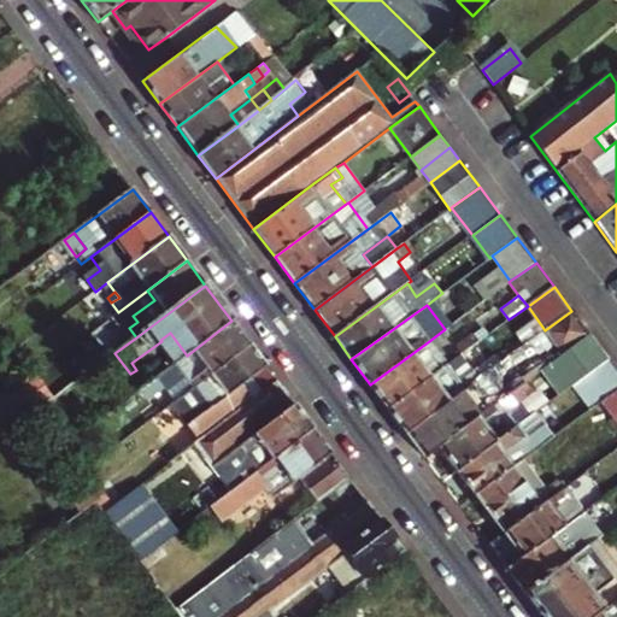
[(560,356),(589,335),(571,311),(545,330),(544,331),(560,356)]
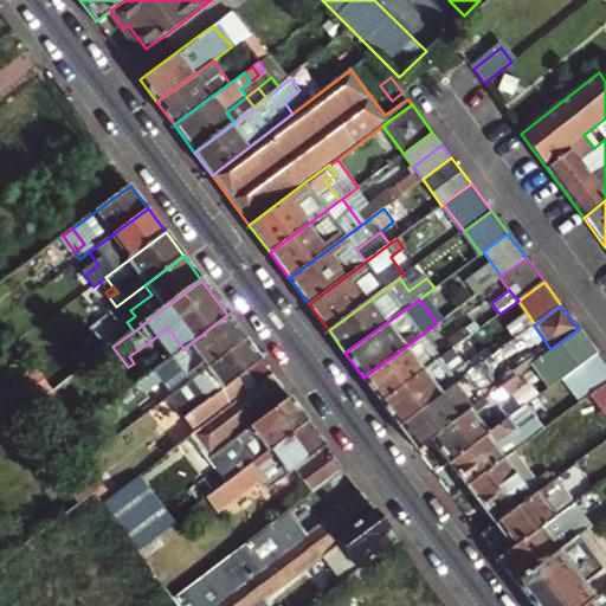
[(245,339),(227,315),(184,349),(174,356),(154,372),(149,375),(156,385),(171,374),(181,367),(191,380),(245,339)]
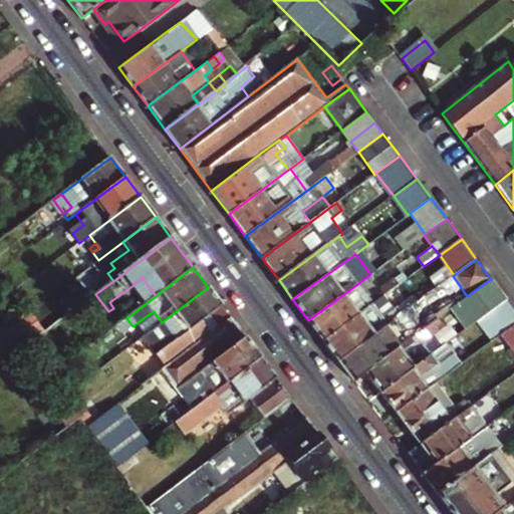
[(395,280),(399,285),(407,279),(403,274),(395,280)]
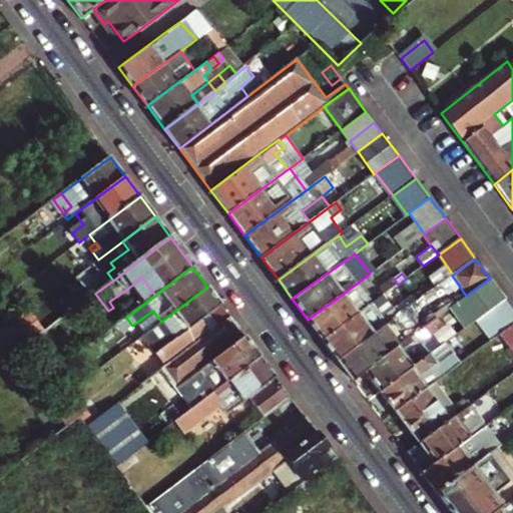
[(133,283),(134,284),(147,302),(155,296),(141,277),(133,283)]
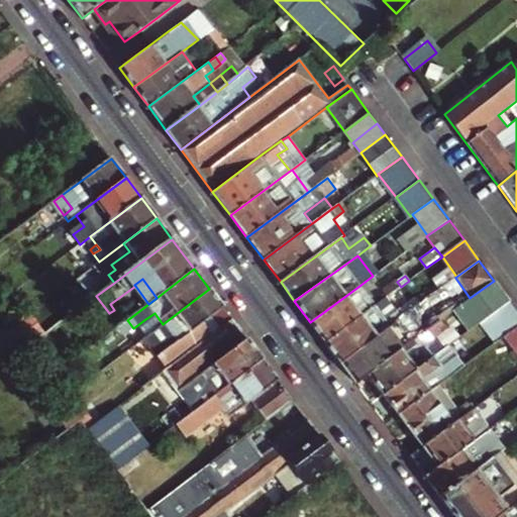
[(494,281),(470,298),(469,300),(484,320),(509,301),(494,281)]
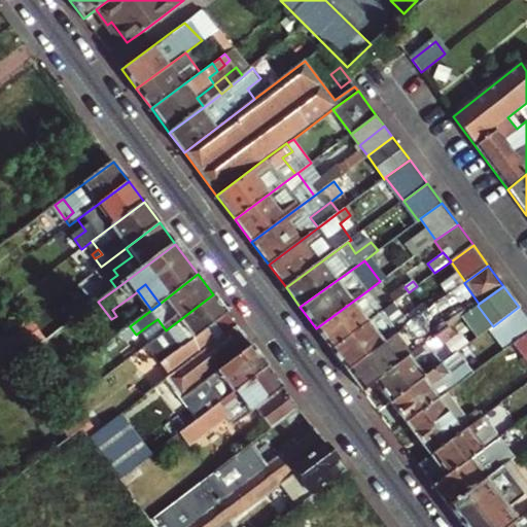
[(397,292),(401,297),(409,292),(405,287),(397,292)]
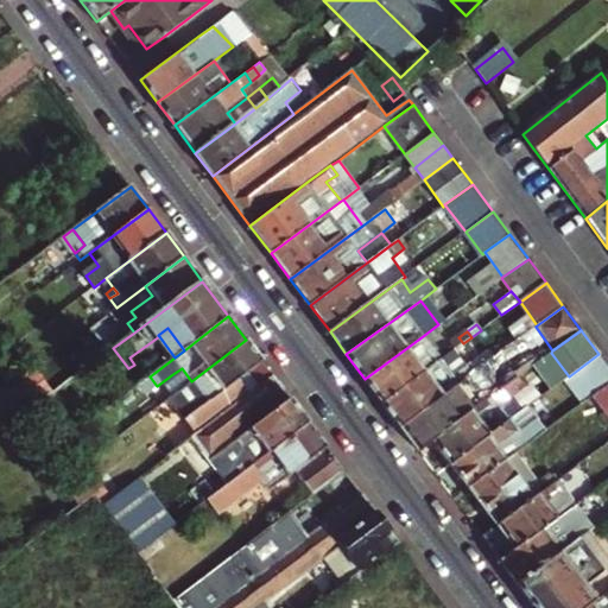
[(365,379),(382,403),(441,360),(423,336),(365,379)]
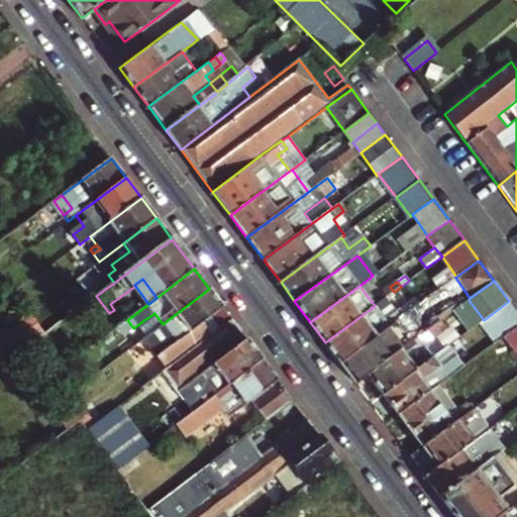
[(390,287),(385,291),(389,296),(394,292),(390,287)]
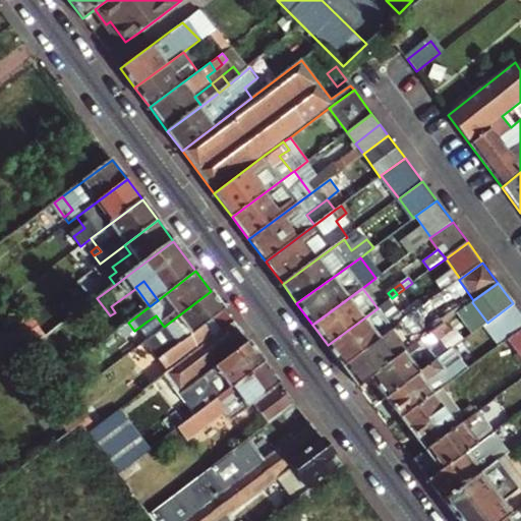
[(155,333),(153,335),(157,340),(171,330),(177,339),(121,381),(124,384),(110,395),(119,408),(165,373),(234,323),(211,291),(164,327),(155,333)]
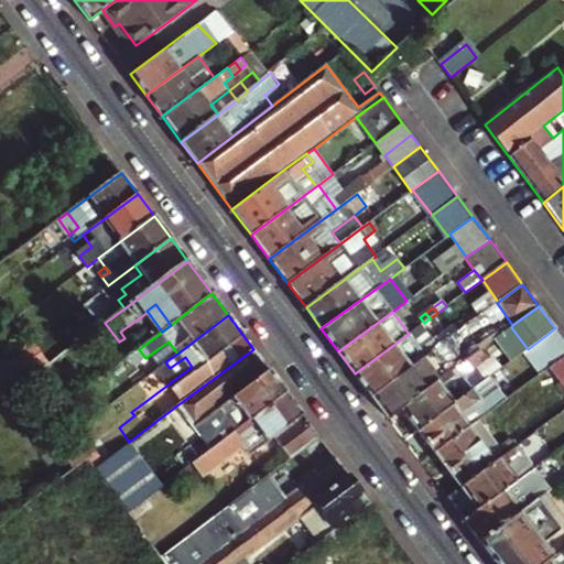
[(355,373),(371,396),(444,343),(447,339),(456,333),(453,328),(433,342),(421,325),(409,334),(355,373)]
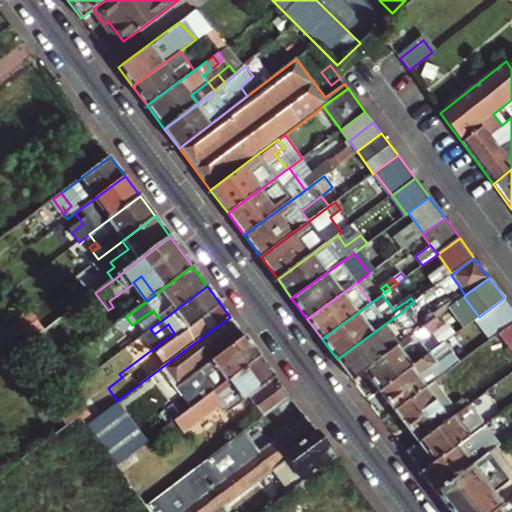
[(491,340),(500,333),(511,324),(511,308),(504,298),(479,317),(475,320),(491,340)]
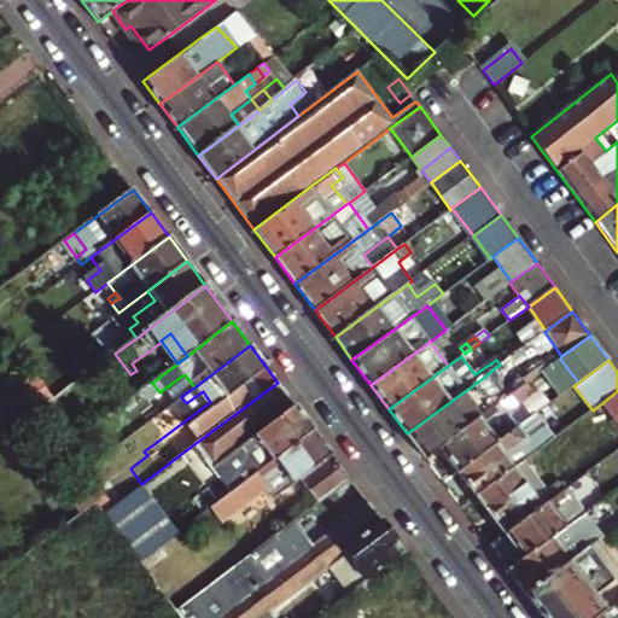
[(10,362),(0,368),(0,371),(9,382),(18,374),(10,362)]
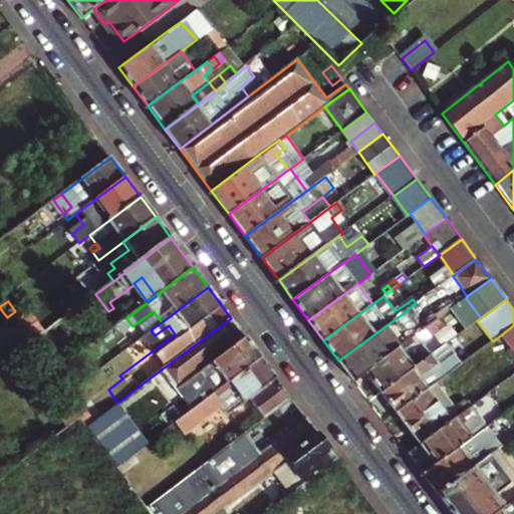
[(105,320),(111,329),(126,318),(131,315),(123,306),(105,320)]
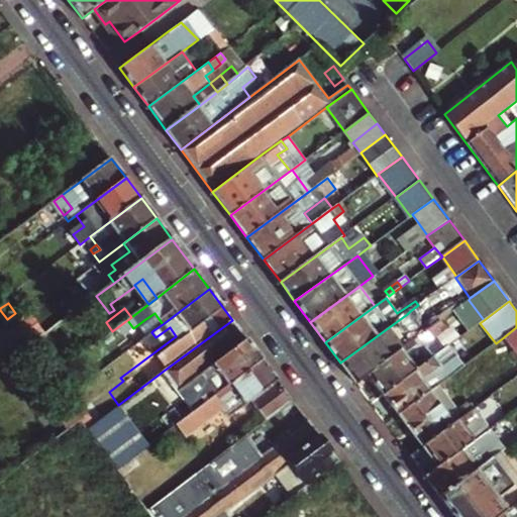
[(412,322),(415,319),(410,311),(407,314),(412,322)]
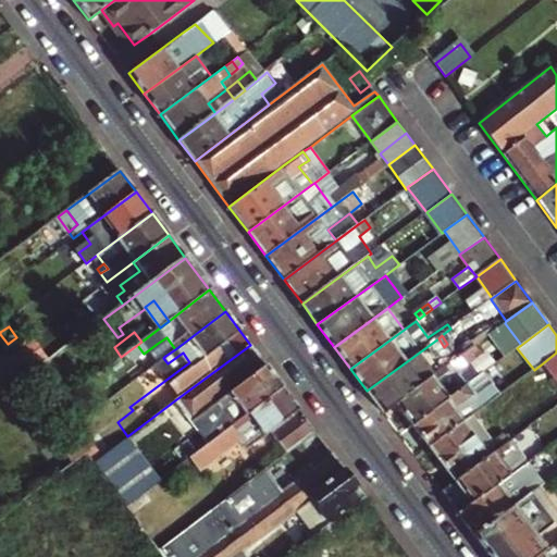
[(383,412),(396,401),(458,357),(447,344),(444,347),(438,338),(367,391),(383,412)]
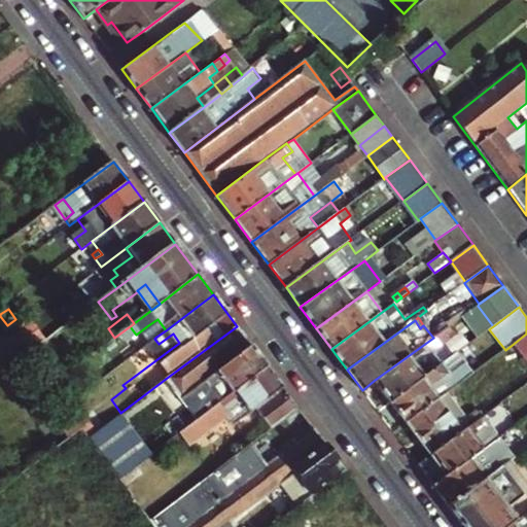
[(433,338),(375,380),(390,401),(442,363),(449,358),(441,346),(463,328),(457,320),(433,338)]
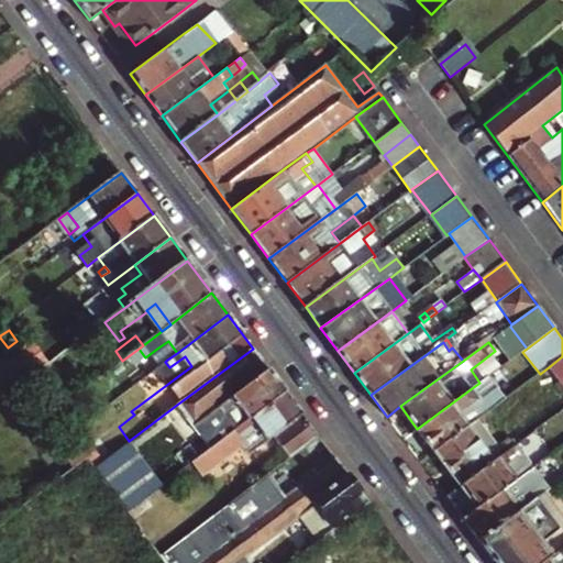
[(285,392),(253,349),(178,404),(211,448),(285,392)]
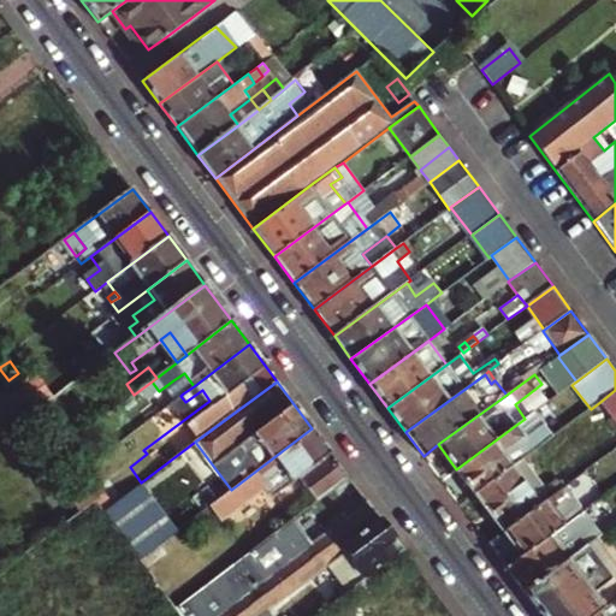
[(615,390),(602,401),(615,420),(615,390)]
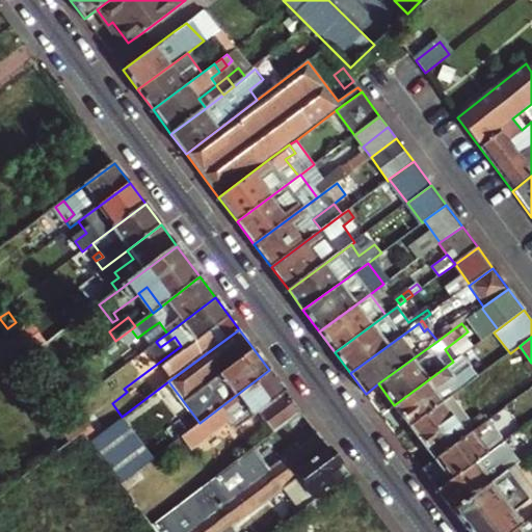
[(11,338),(0,346),(0,349),(14,369),(27,358),(21,350),(11,338)]
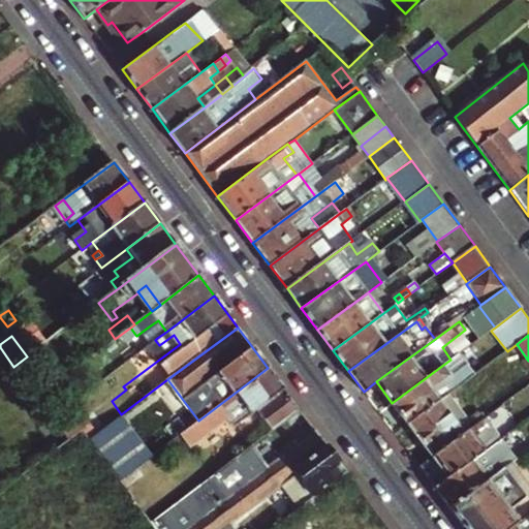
[(30,341),(21,348),(27,356),(36,349),(30,341)]
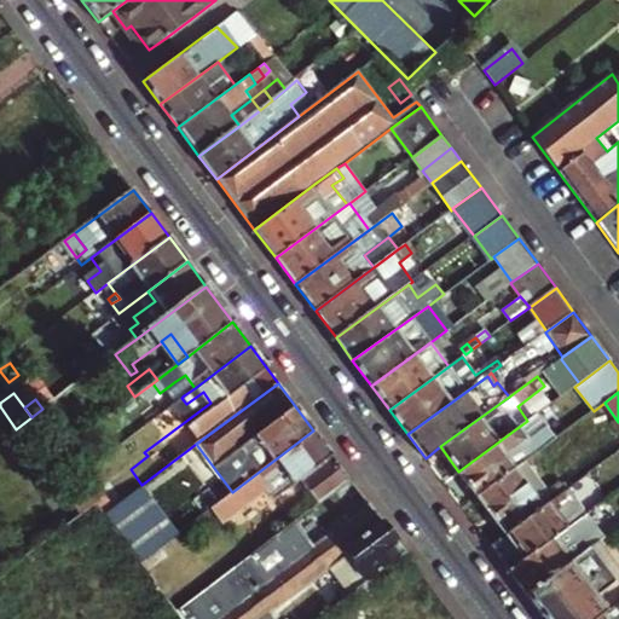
[(538,438),(544,447),(568,429),(561,421),(538,438)]
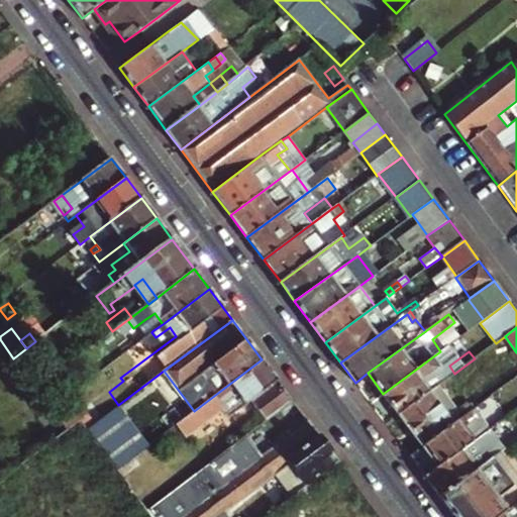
[(433,356),(383,394),(398,414),(438,385),(450,377),(446,372),(444,373),(440,376),(437,372),(441,369),(433,356)]
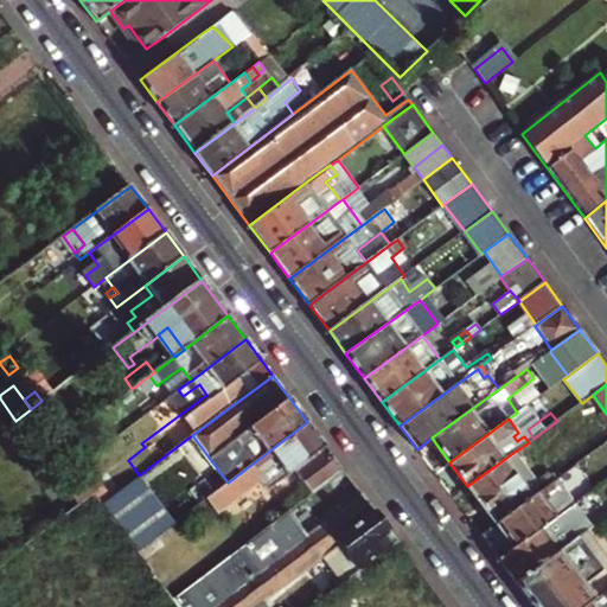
[(228,483),(208,498),(218,512),(262,479),(269,489),(295,470),(307,485),(313,493),(344,471),(307,422),(228,483)]
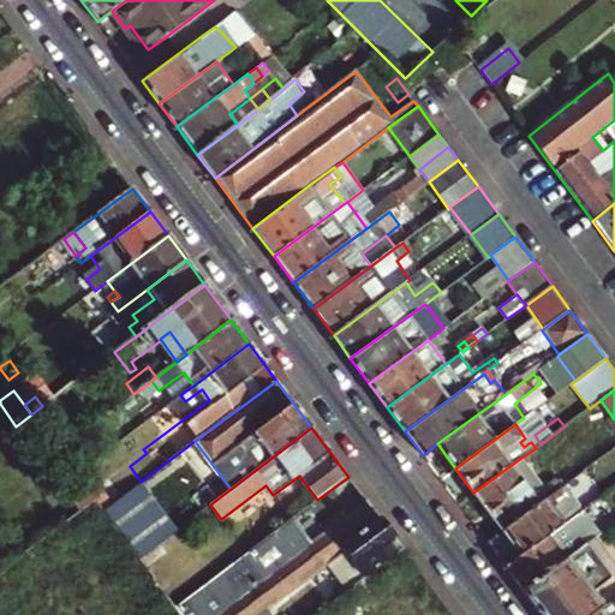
[(59,451),(77,473),(103,454),(85,430),(69,443),(59,451)]
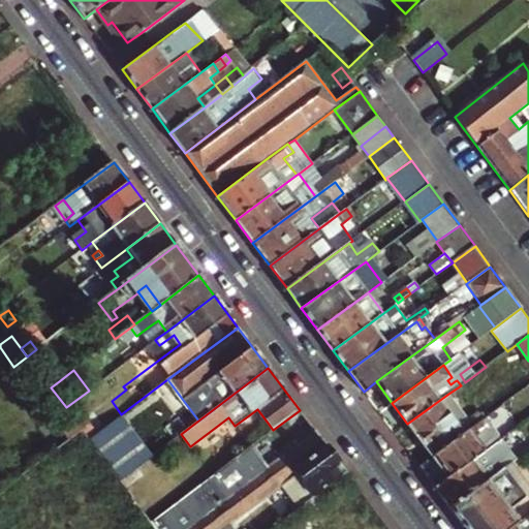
[(59,381),(53,372),(44,379),(51,387),(59,381)]
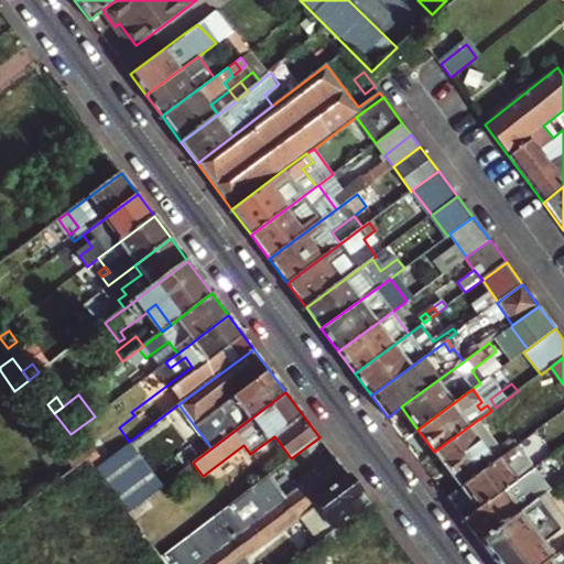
[(490,399),(487,405),(491,411),(496,408),(490,399)]
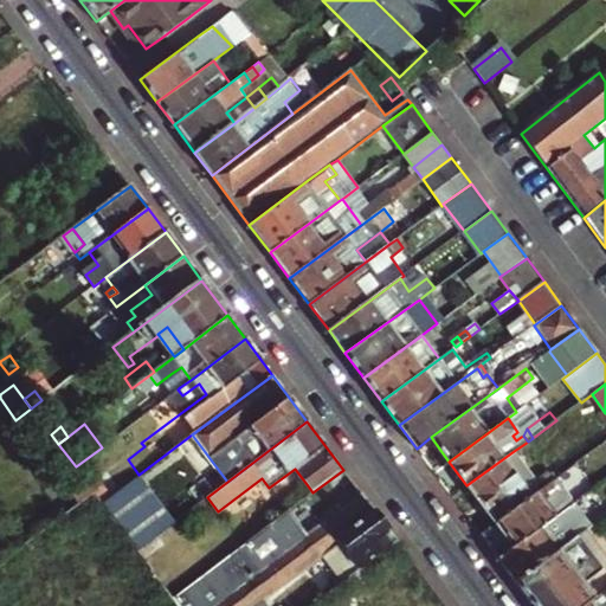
[(466,485),(495,523),(541,489),(514,451),(466,485)]
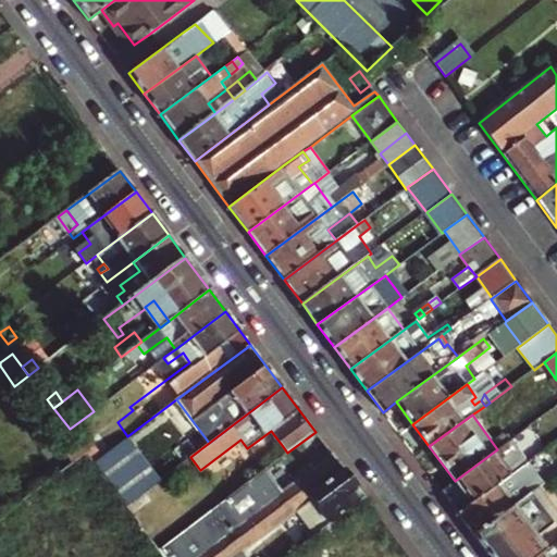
[(535,434),(530,426),(523,431),(529,438),(535,434)]
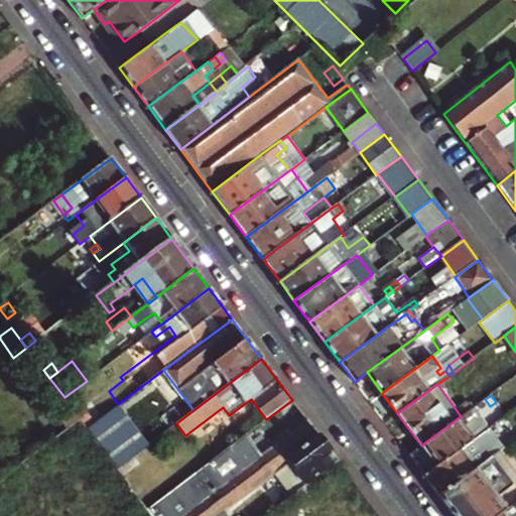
[(478,416),(490,406),(485,399),(473,408),(478,416)]
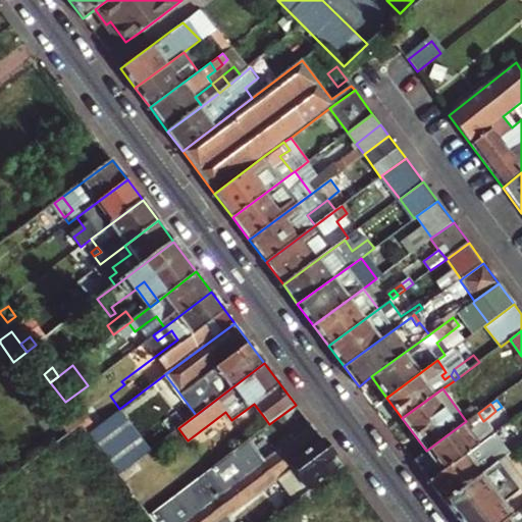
[(414,460),(429,480),(492,433),(483,421),(478,413),(466,421),(426,451),(414,460)]
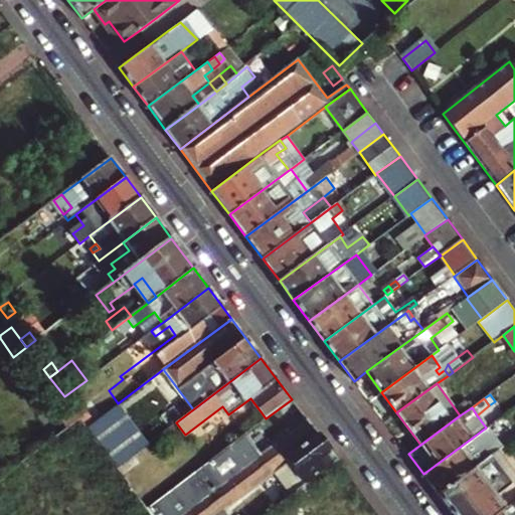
[(142,449),(112,408),(87,426),(95,438),(113,462),(117,467),(142,449)]
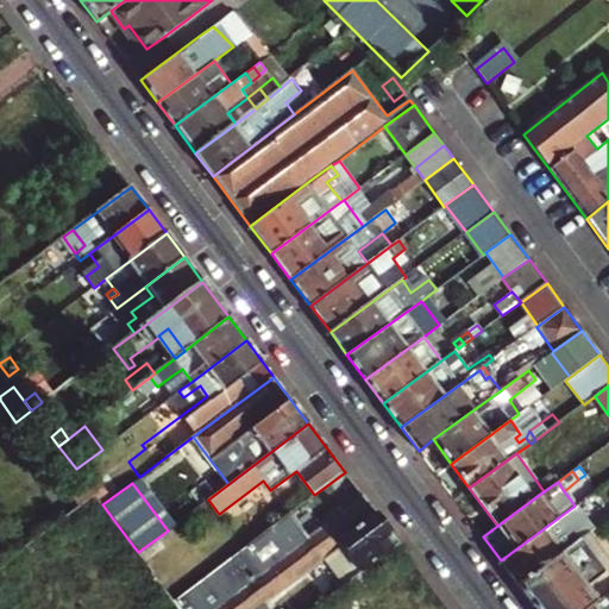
[(81,504),(94,494),(88,485),(74,496),(81,504)]
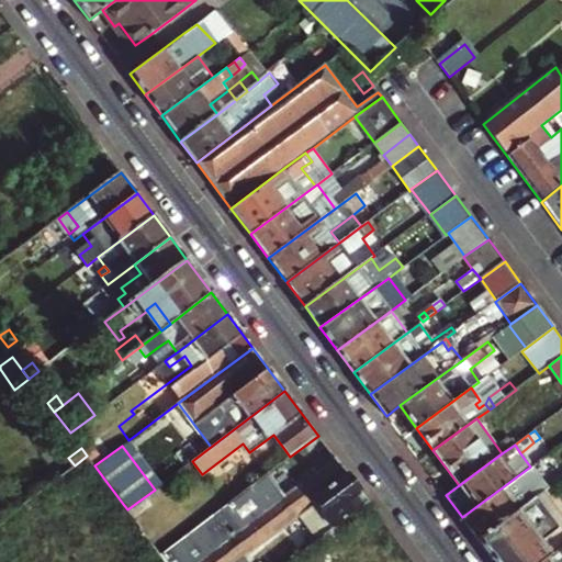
[(284,449),(249,476),(254,483),(290,457),(284,449)]
